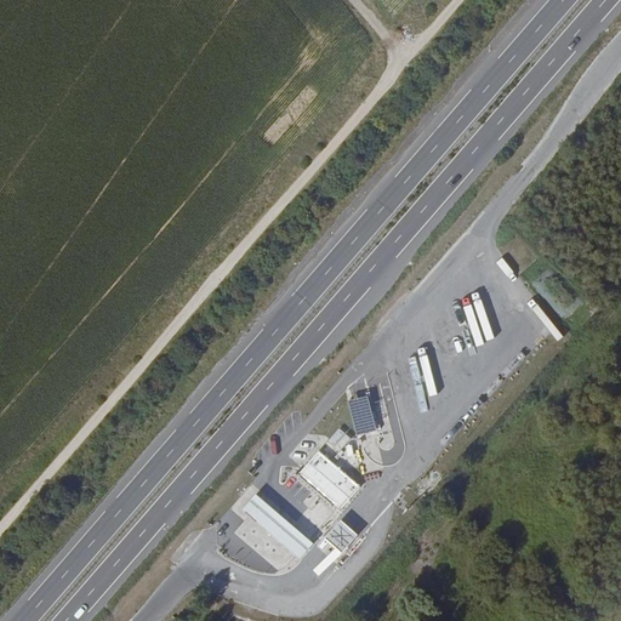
[(476,313),(468,315),(479,355),(485,353),(476,313)]
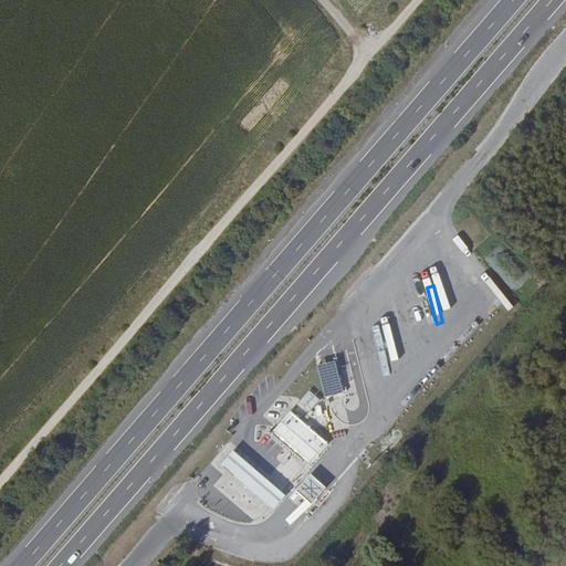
[(448,363),(463,328),(458,326),(442,359),(448,363)]
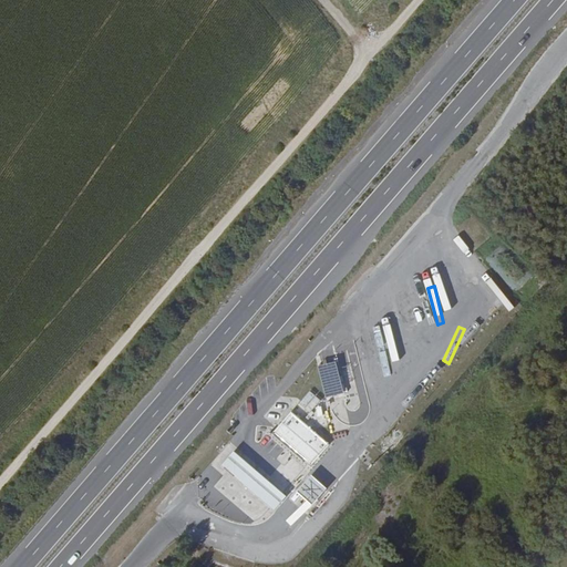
[(374,351),(367,352),(375,390),(382,389),(380,379),(388,378),(380,342),(373,344),(374,351)]
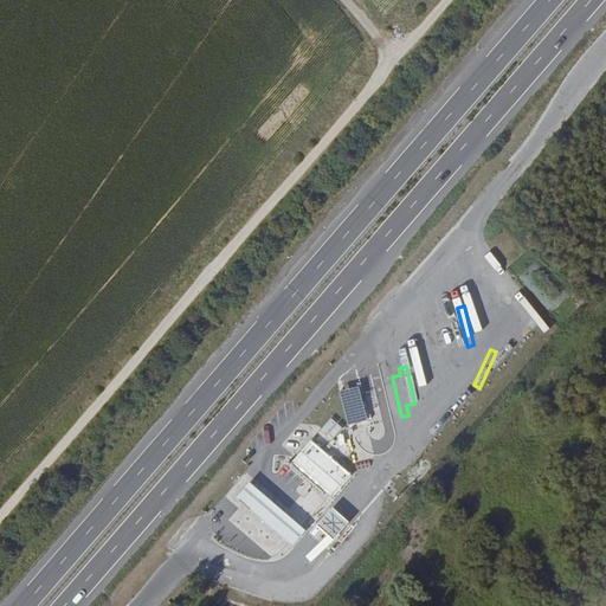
[(360,385),(340,392),(347,424),(368,419),(360,385)]
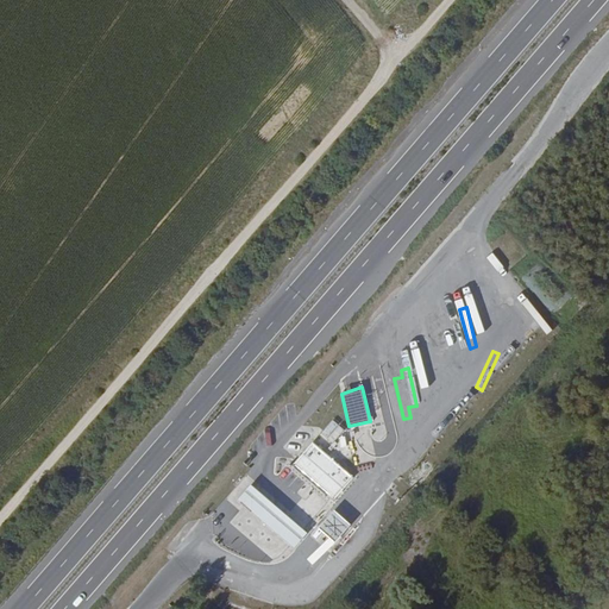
[(331,450),(344,432),(331,421),(316,439),(331,450)]
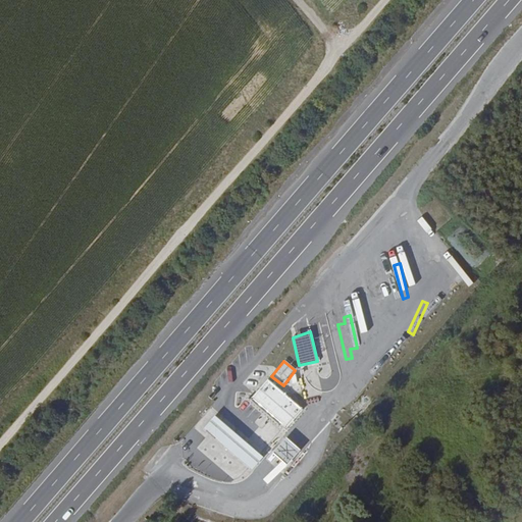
[(253,396),(288,426),(304,408),(269,377),(253,396)]
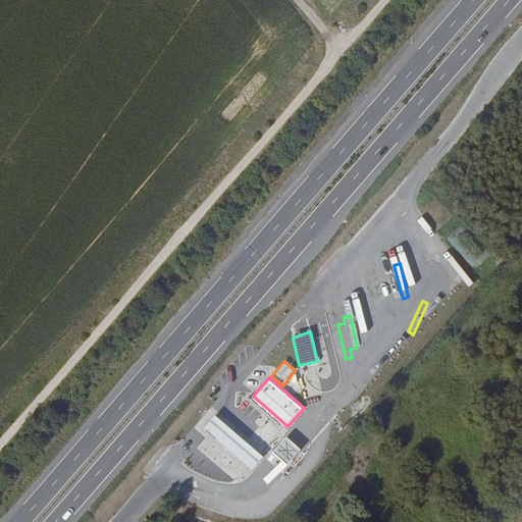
[(204,426),(253,469),(264,456),(215,413),(204,426)]
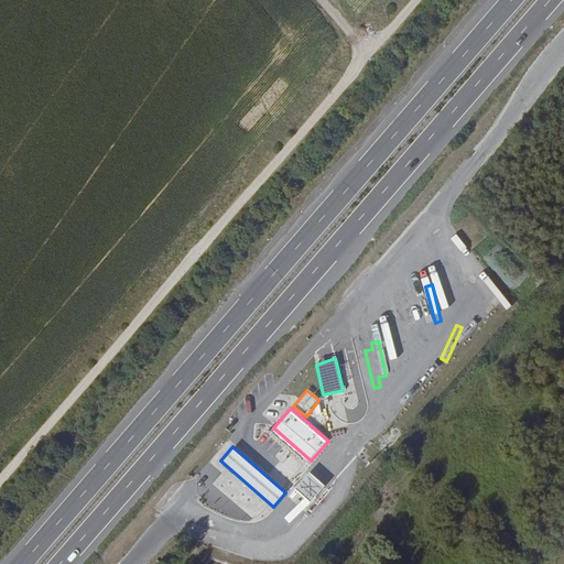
[(294,486),(312,502),(326,486),(308,470),(294,486)]
